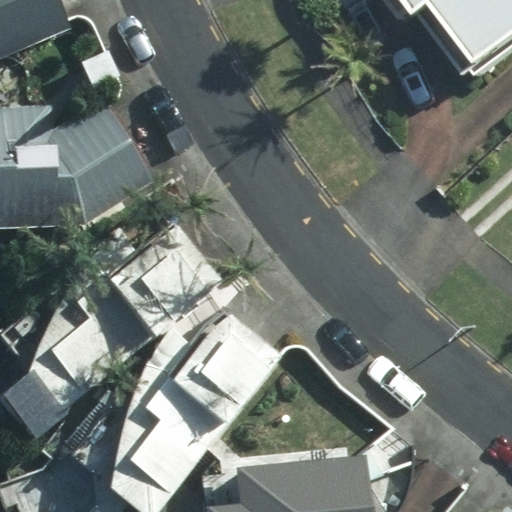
[(0,0),(0,57),(72,26),(60,0),(0,0)]
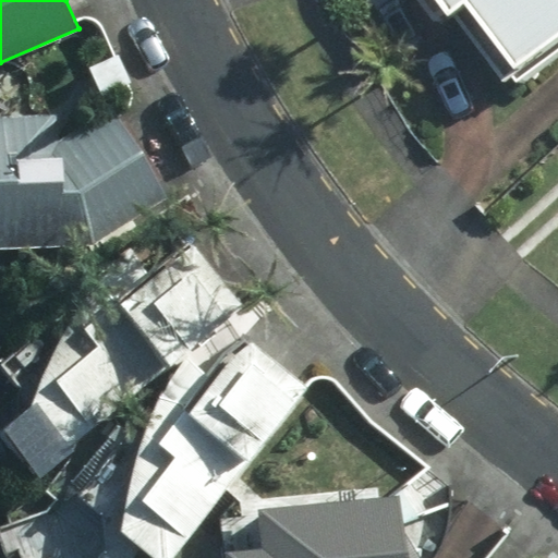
[(557,0),(431,0),(450,23),(463,12),(521,83),(557,52),(557,0)]
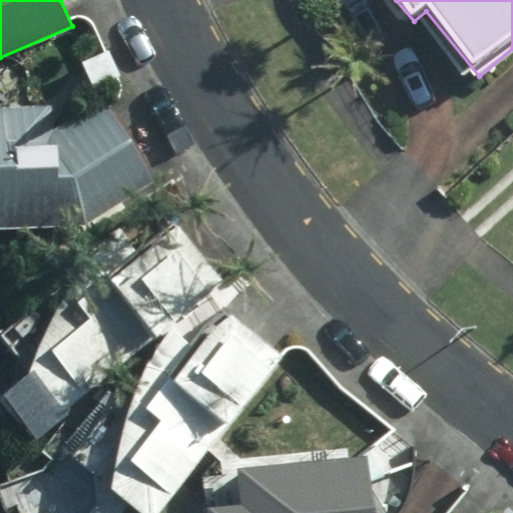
[(0,106),(0,224),(88,222),(157,178),(103,93),(53,126),(52,105),(0,106)]
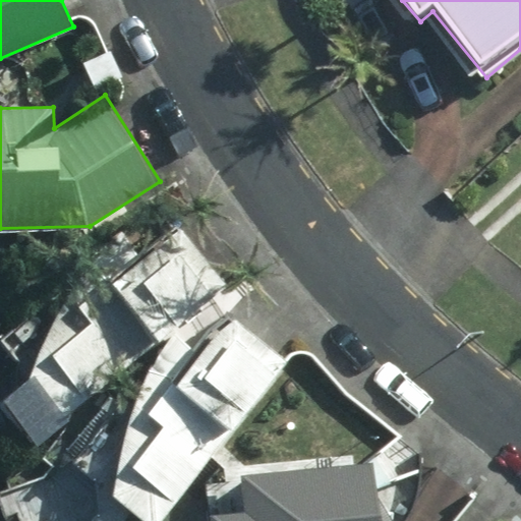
[(222,281),(175,224),(10,358),(57,415),(222,281)]
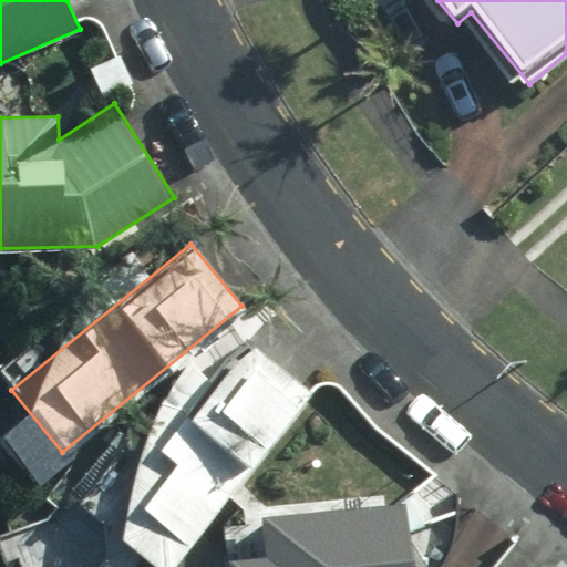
[(222,387),(187,367),(148,440),(115,529),(165,566),(177,566),(311,392),(251,347),(222,387)]
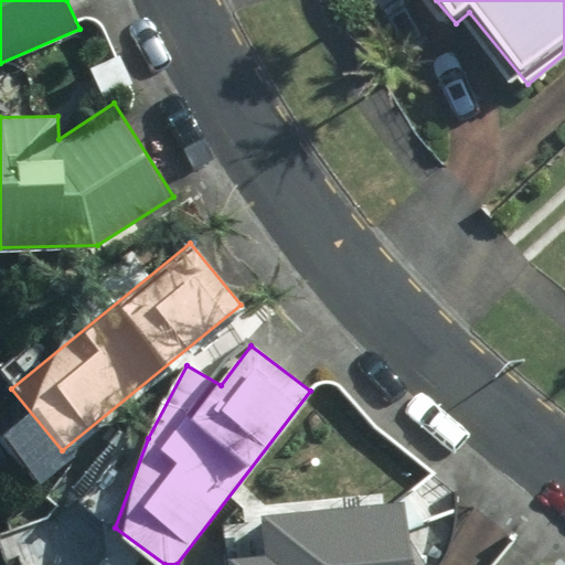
[(260,551),(226,553),(227,564),(411,564),(407,502),(258,511),(260,551)]
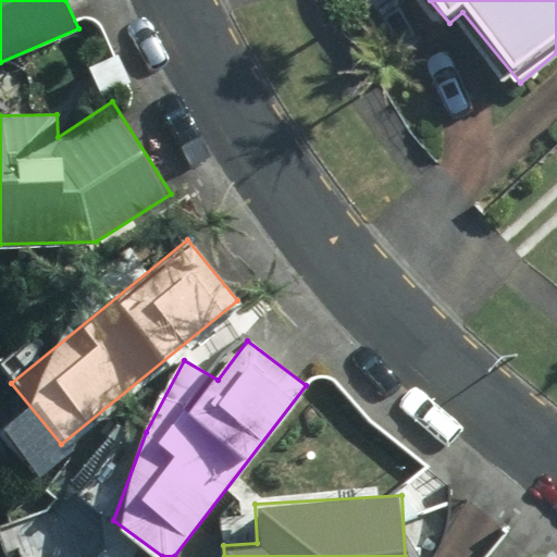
All buildings are outlined.
